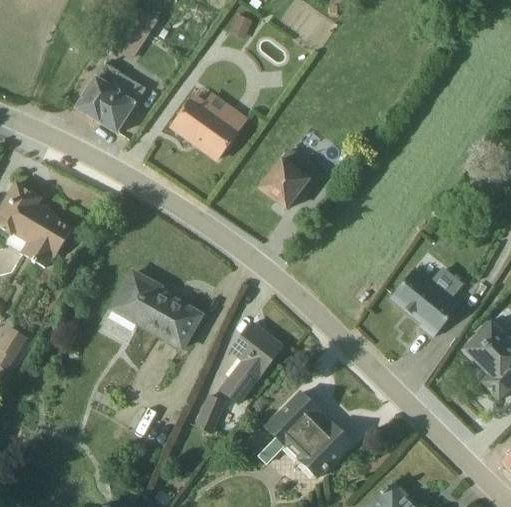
[(158,20),(128,0),(122,0),(115,10),(117,12),(100,40),(131,60),(158,20)]
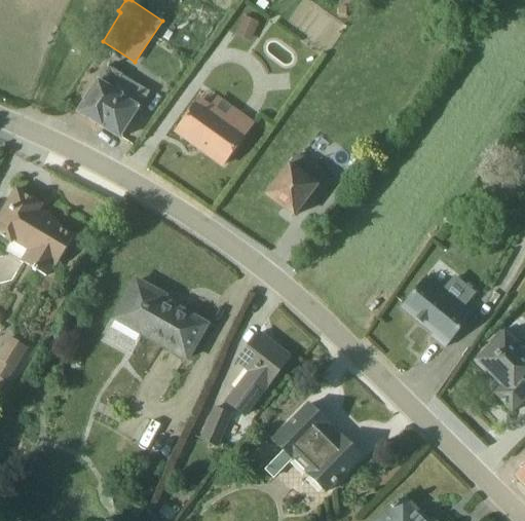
[(238,31),(250,36),(258,21),(246,15),(238,31)]
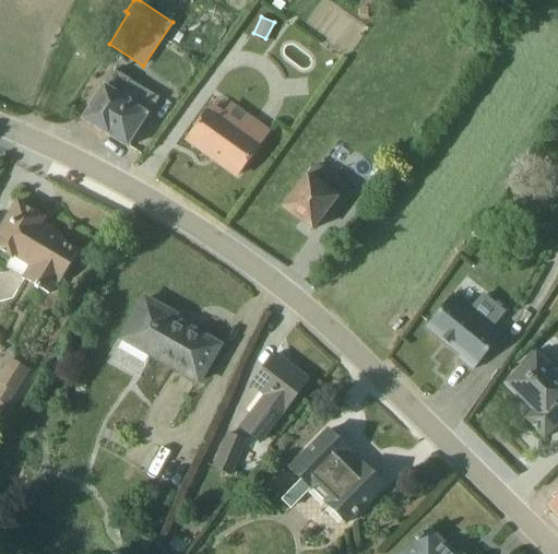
[(115,67),(83,117),(128,144),(159,95),(115,67)]
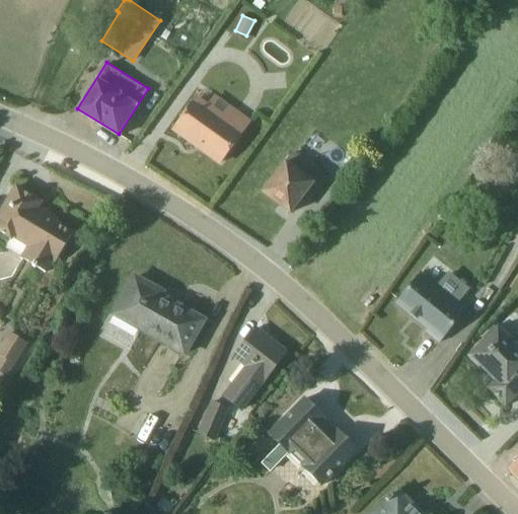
[(196,93),(169,129),(219,163),(251,119),(214,91),(207,101),(196,93)]
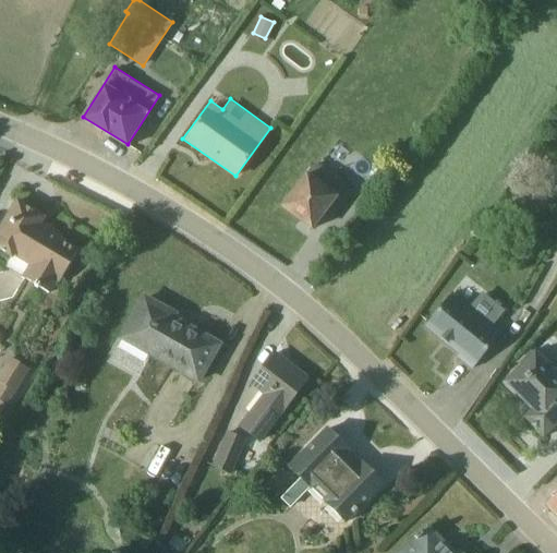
[(329,217),(352,189),(314,160),(282,205),(311,227),(322,213),(329,217)]
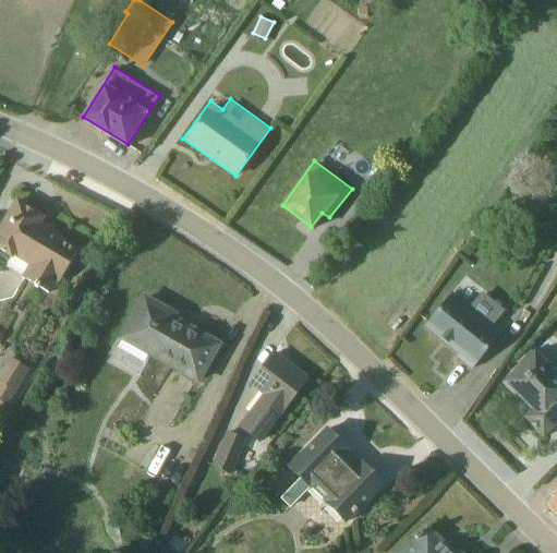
[(22,275),(48,290),(52,290),(77,250),(60,239),(63,236),(39,220),(44,215),(16,199),(0,225),(0,249),(12,256),(14,254),(16,259),(21,261),(24,263),(28,264),(22,275)]
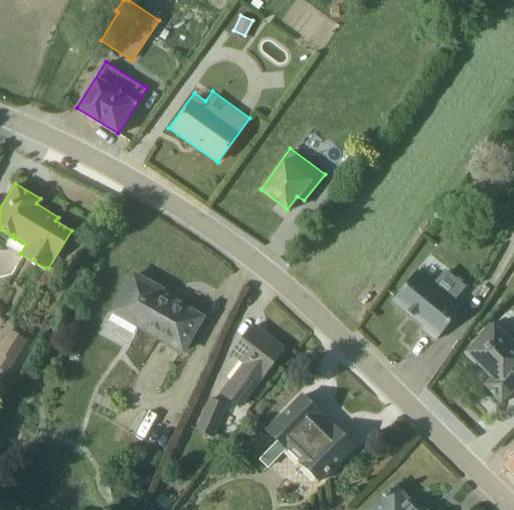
[(164,287),(132,268),(108,310),(178,349),(184,353),(205,315),(163,291),(165,287),(164,287)]
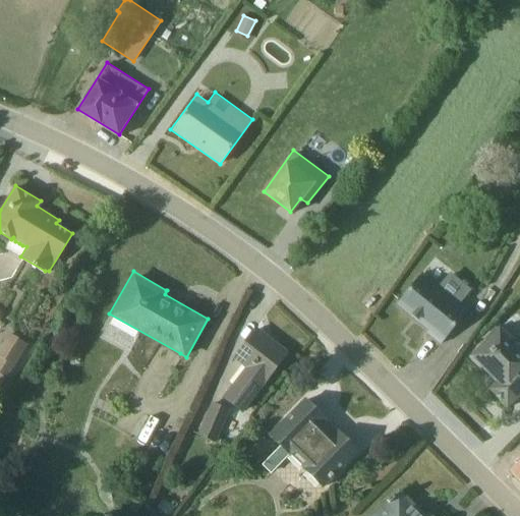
[(397,301),(428,328),(427,330),(441,341),(468,308),(460,301),(470,287),(450,271),(439,284),(422,271),(397,301)]
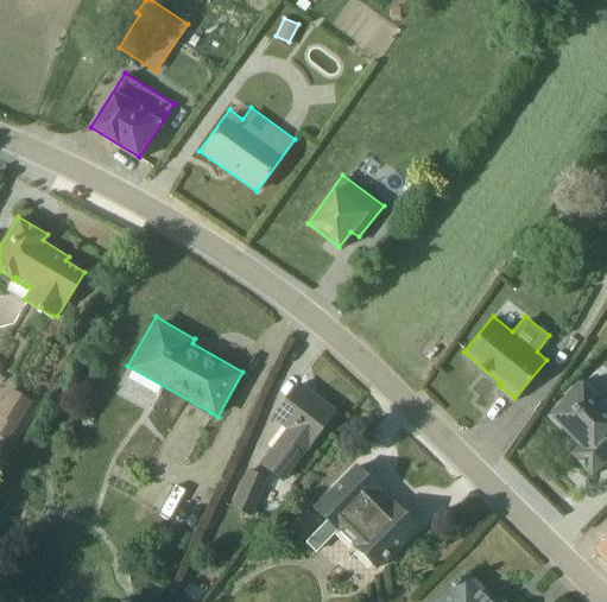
[(259,461),(284,480),(337,409),(298,378),(297,379),(270,414),(284,428),(259,461)]
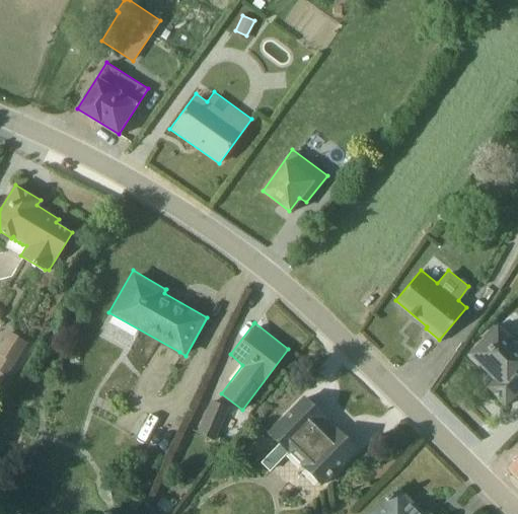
[(517,343),(499,323),(469,353),(495,378),(487,385),(505,404),(517,390),(517,343)]
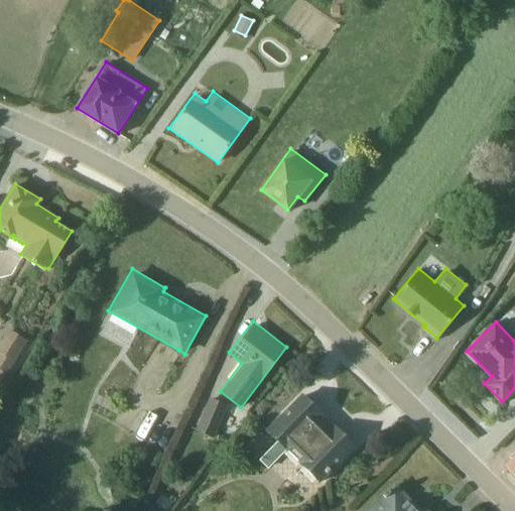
[(5,326),(0,340),(0,359),(15,364),(25,332),(5,326)]
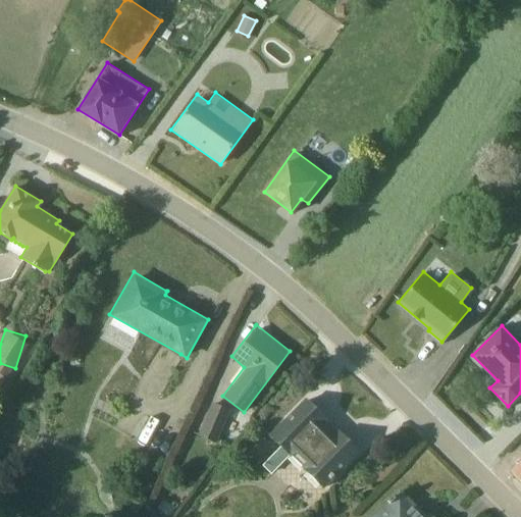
[(324,488),(360,450),(340,428),(336,431),(325,420),(327,417),(306,396),(269,434),(279,445),(262,463),(271,472),(289,454),(324,488)]
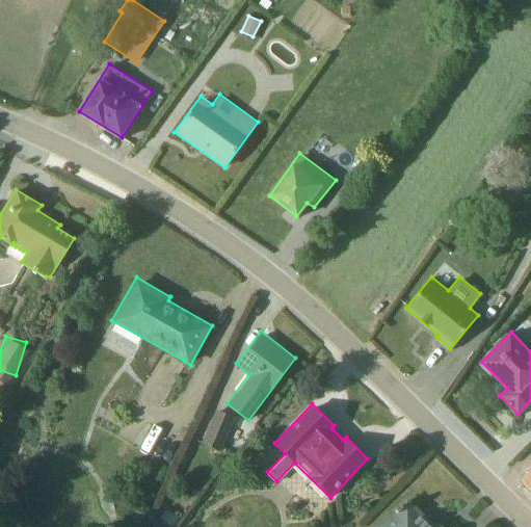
[(215,407),(201,442),(220,450),(235,416),(215,407)]
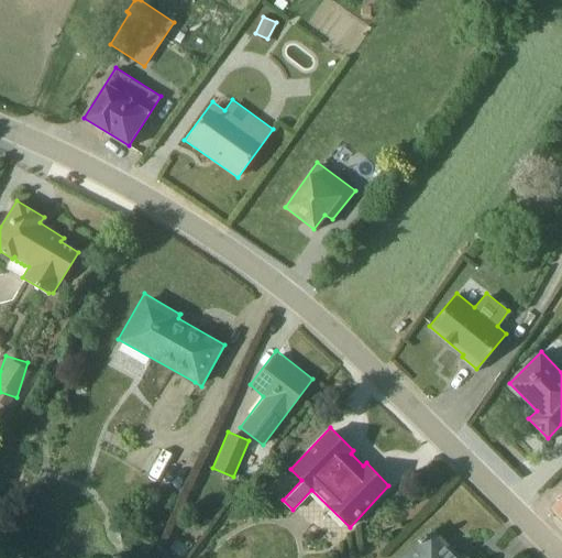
[(561,498),(552,510),(561,518),(561,498)]
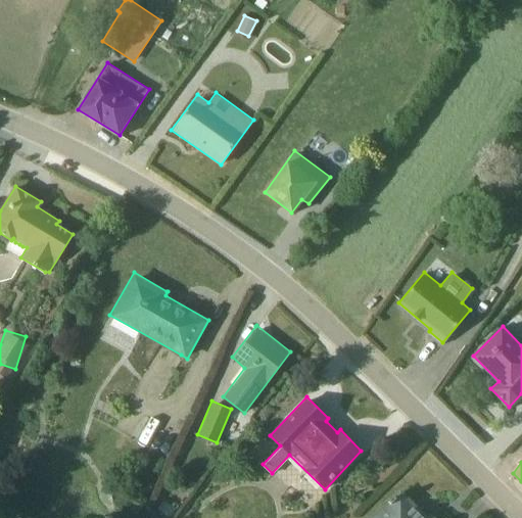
[(426,517),(399,491),(372,517),(432,517),(430,516),(427,517),(426,517)]
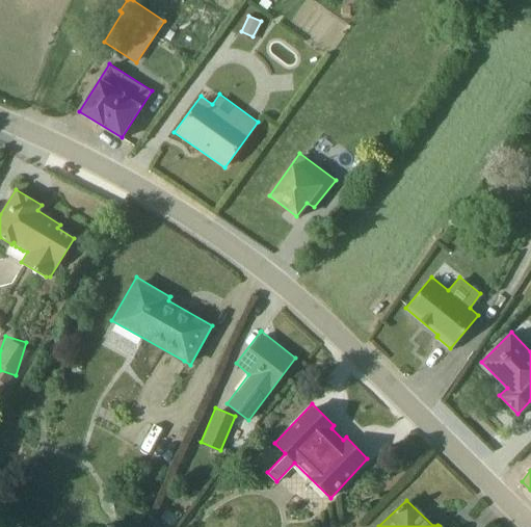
All buildings are outlined.
